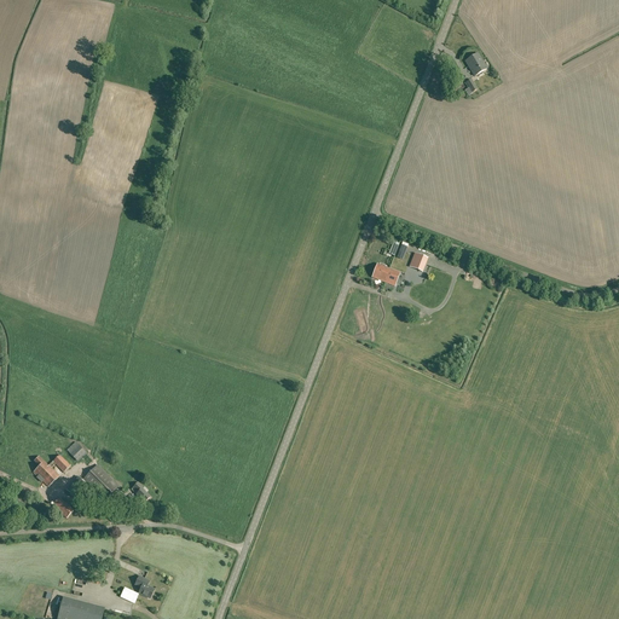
[(478,53),(466,61),(475,76),(487,69),(478,53)]
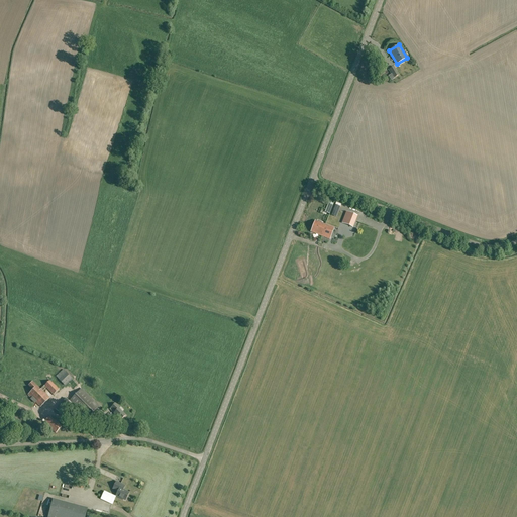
[(400,75),(395,67),(390,69),(395,78),(400,75)]
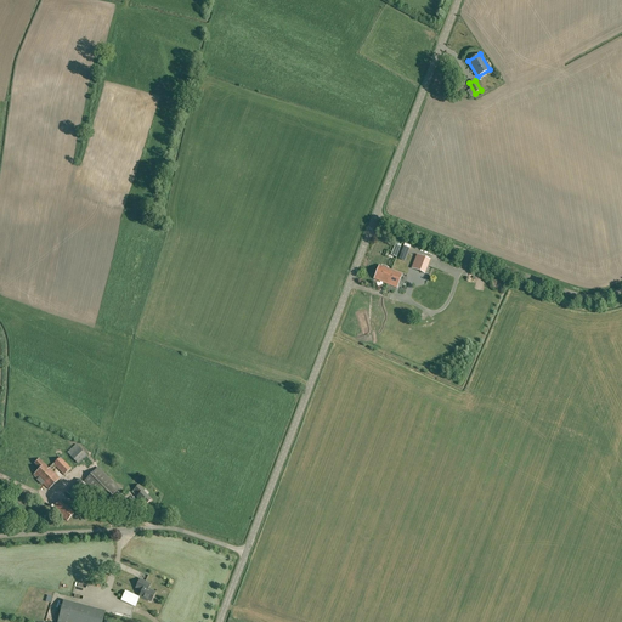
[(412,269),(424,273),(429,260),(417,255),(412,269)]
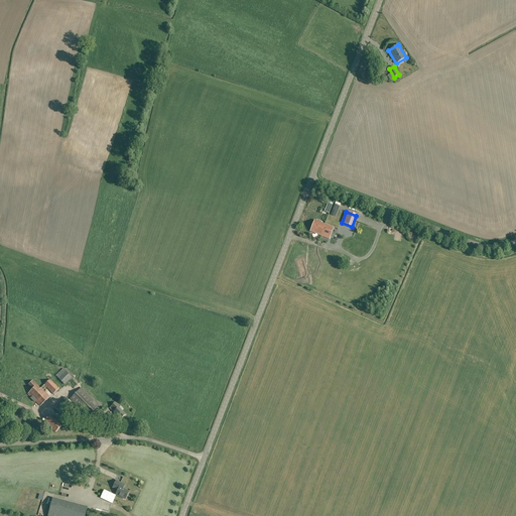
[(323,227),(325,224),(314,221),(310,232),(320,236),(323,231),(319,230),(321,227),(323,227)]
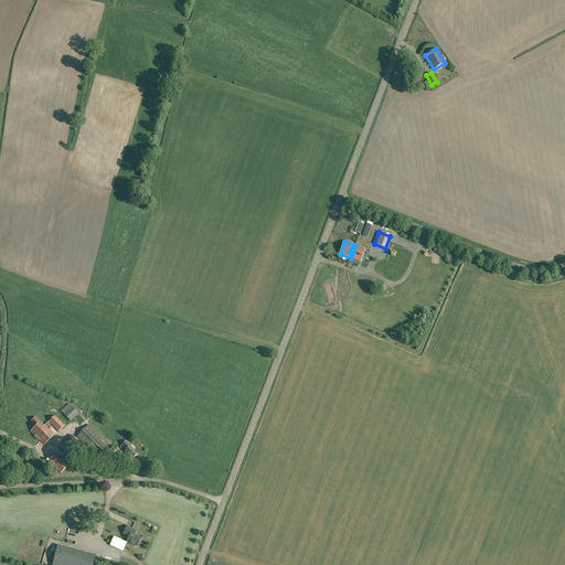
[(365,249),(355,245),(353,248),(352,248),(350,252),(353,253),(351,258),(360,262),(365,249)]
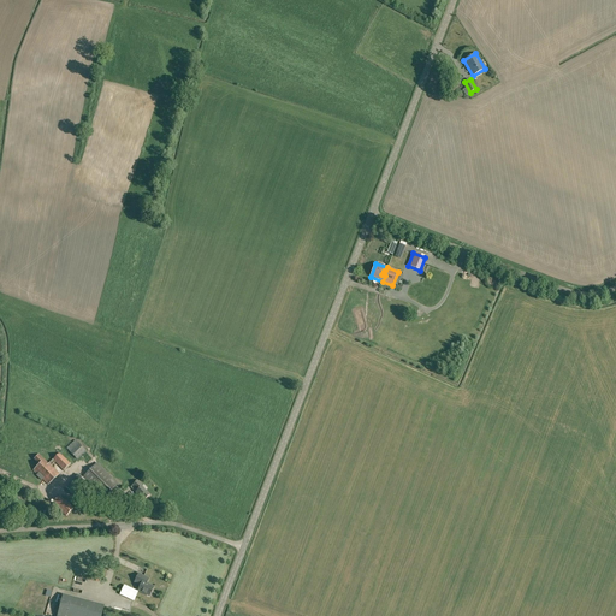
[(76,458),(86,451),(75,440),(66,449),(76,458)]
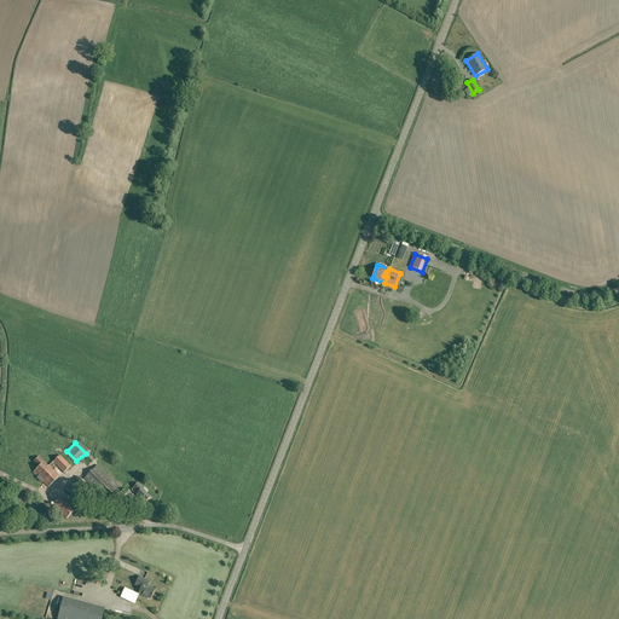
[(59,456),(48,467),(39,457),(34,462),(40,467),(34,473),(39,476),(38,478),(42,482),(44,481),(48,487),(59,476),(51,468),(56,464),(64,473),(70,467),(59,456)]
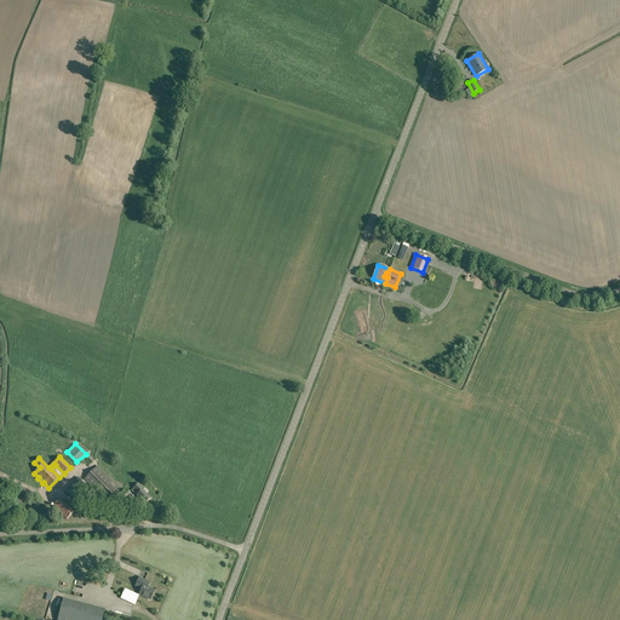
[(104,501),(119,487),(98,466),(82,481),(104,501)]
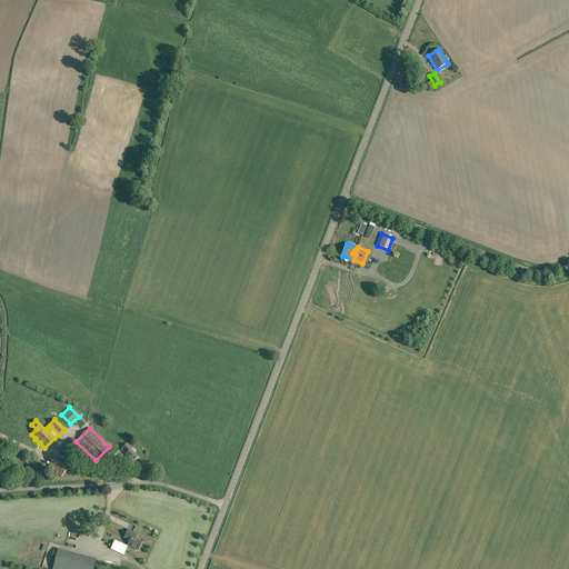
[(79,445),(72,439),(61,451),(68,457),(79,445)]
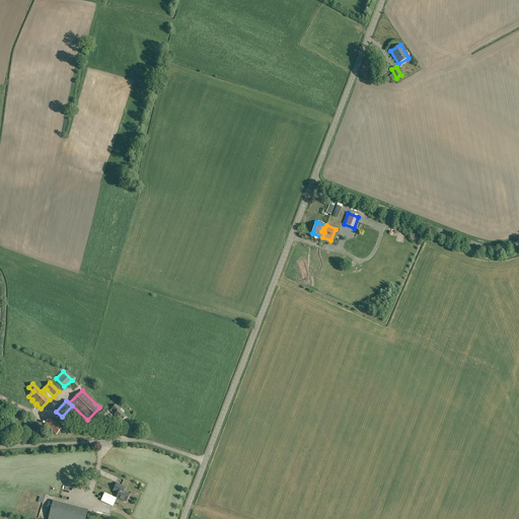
[(122,422),(126,417),(120,411),(120,410),(116,405),(112,409),(116,414),(115,415),(122,422)]
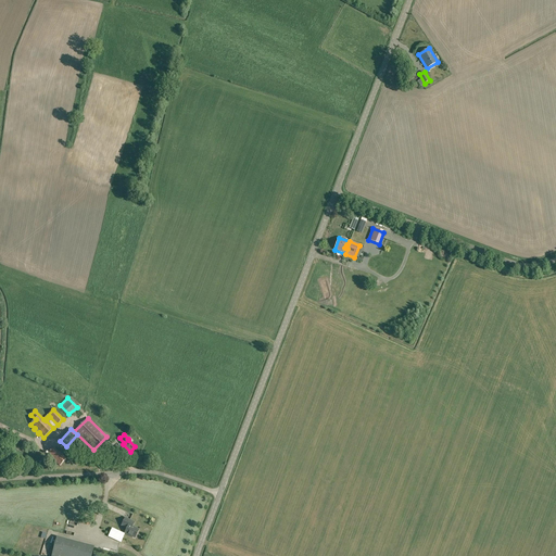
[(66,458),(53,447),(47,455),(60,466),(66,458)]
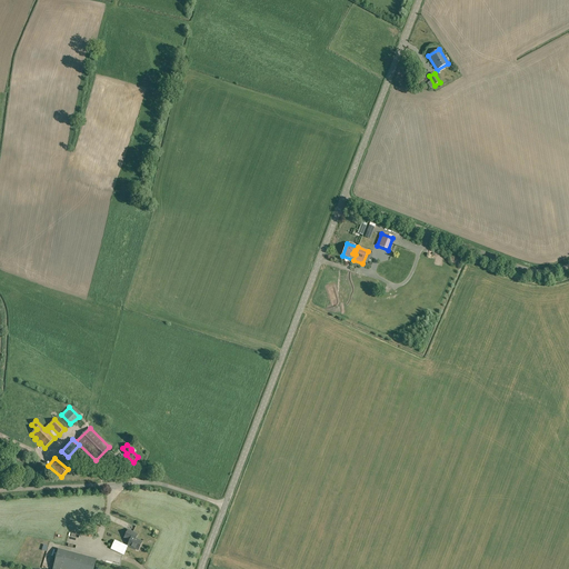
[(128,530),(125,538),(130,540),(128,546),(138,551),(142,542),(136,539),(138,535),(128,530)]
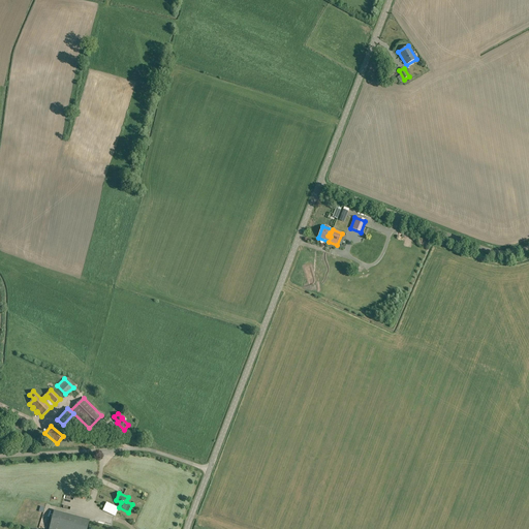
[(87,528),(90,521),(55,511),(50,528),(87,528)]
